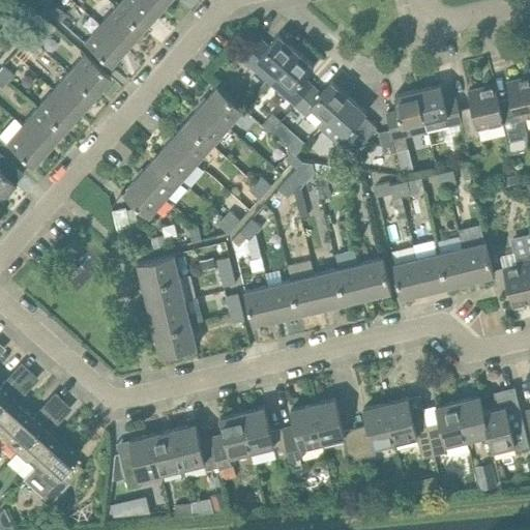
[(141,29),(156,11),(143,0),(120,0),(115,6),(141,29)]
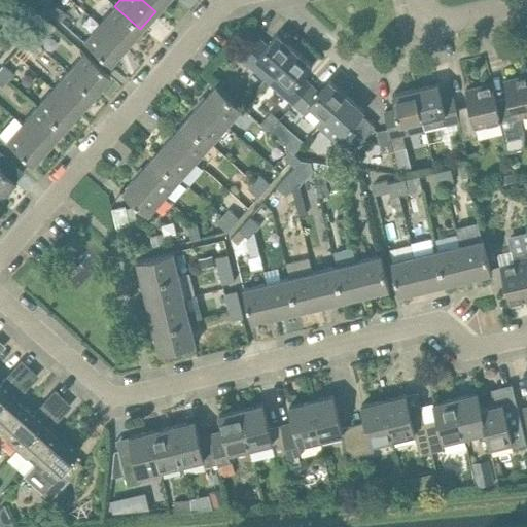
[(142,0),(155,11),(165,0),(142,0)]
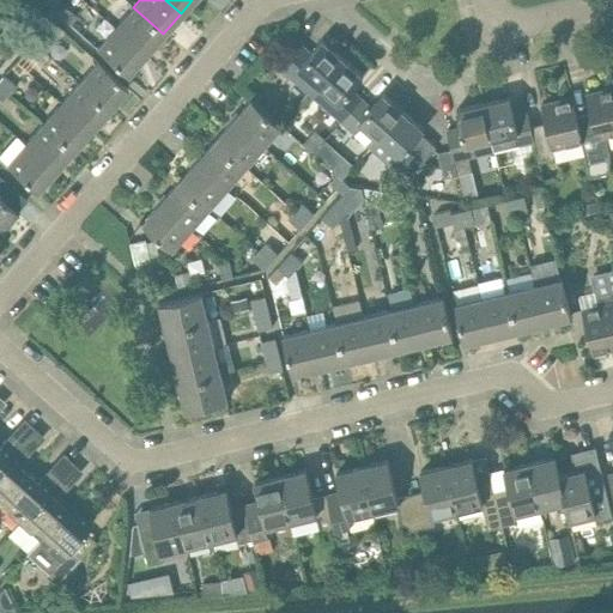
[(70,23),(76,16),(65,5),(58,13),(70,23)]
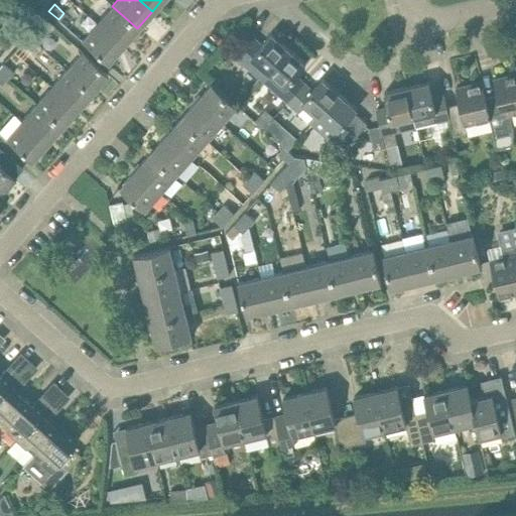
[(112,6),(97,23),(122,45),(137,28),(112,6)]
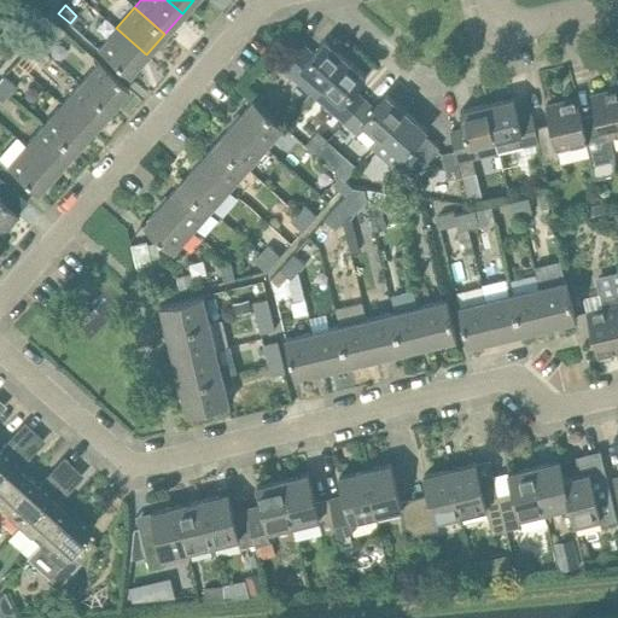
[(127,76),(146,54),(116,28),(97,48),(127,76)]
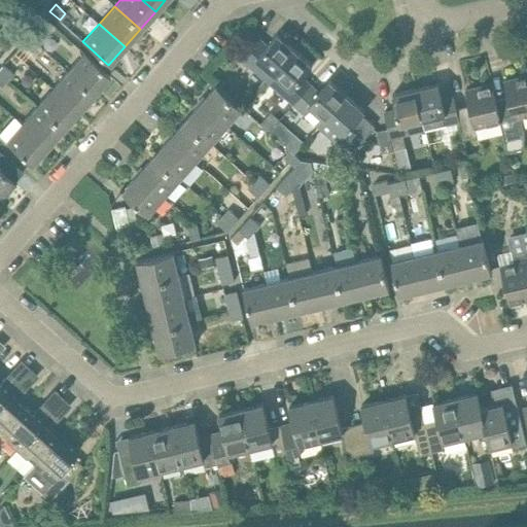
[(9,46),(21,34),(13,28),(3,40),(9,46)]
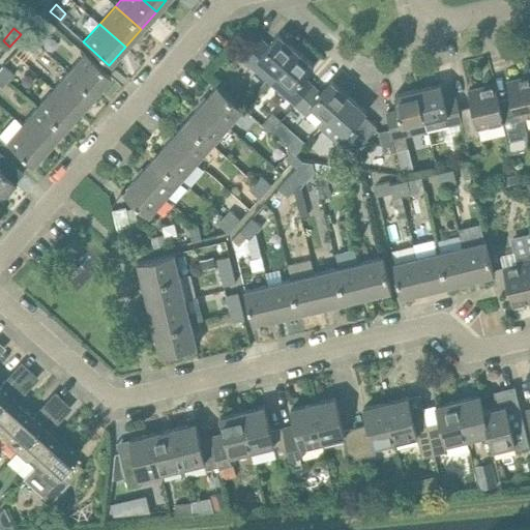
[(34,29),(28,35),(38,45),(45,38),(34,29)]
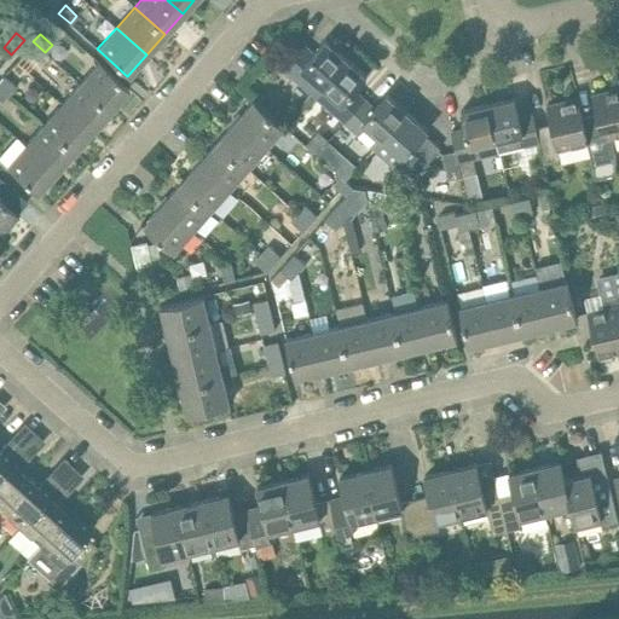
[(283,68),(313,96),(346,58),(325,40),(313,55),(305,47),(305,46),(304,45),(283,68)]
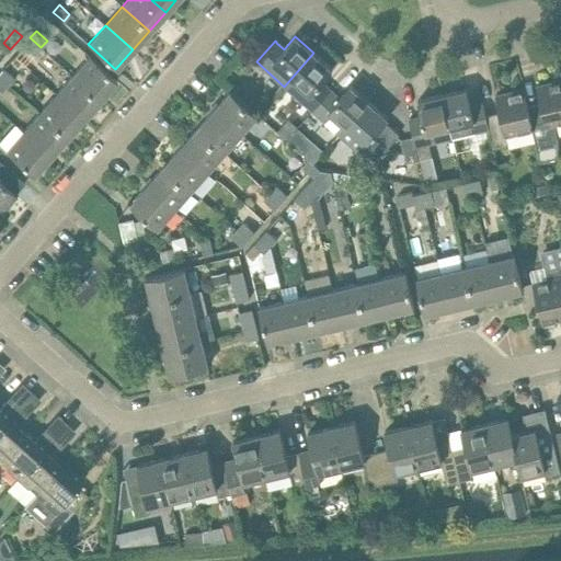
[(41,47),(30,37),(24,45),(35,54),(41,47)]
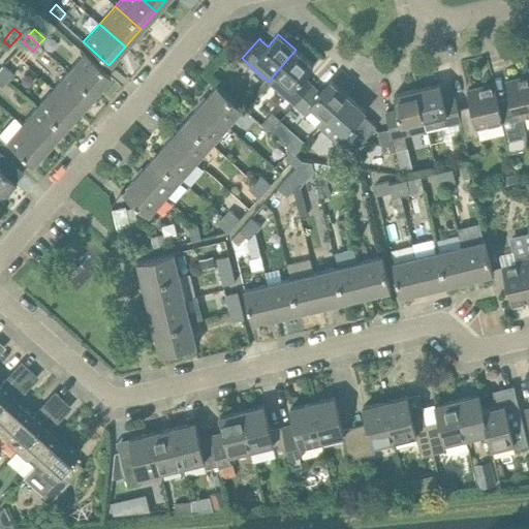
[(296,50),(268,82),(294,104),(312,85),(311,84),(310,85),(303,78),(314,66),(296,50)]
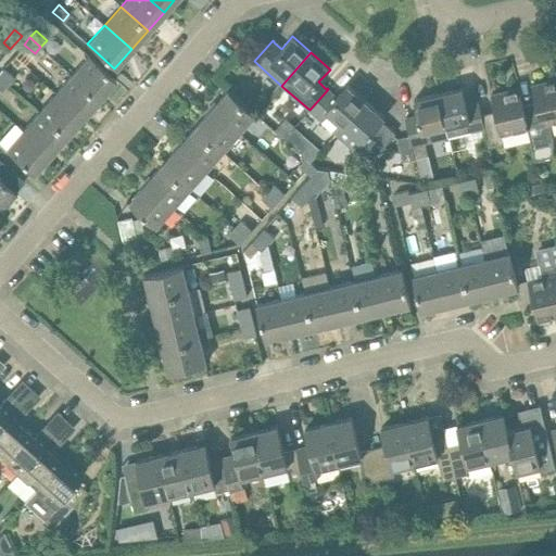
[(72,75),(99,99),(115,80),(88,57),(72,75)]
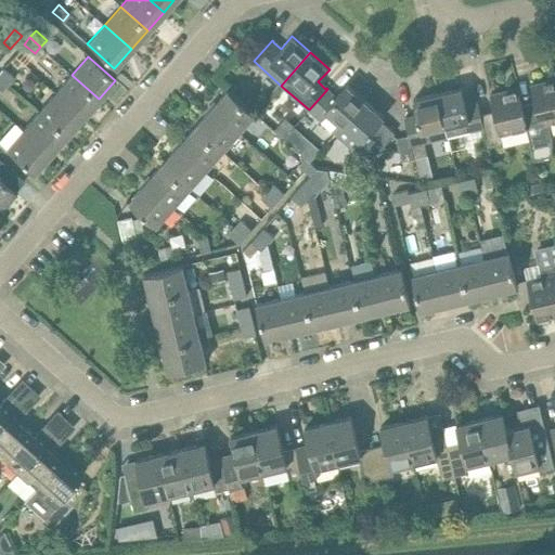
[(0,71),(0,77),(8,84),(13,77),(2,68),(0,71)]
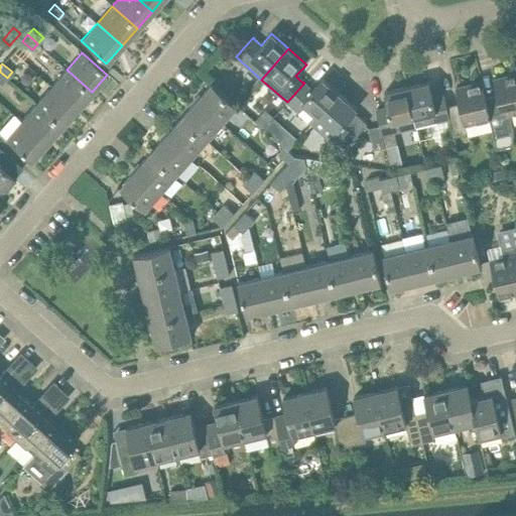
[(67,70),(51,87),(77,109),(92,92),(67,70)]
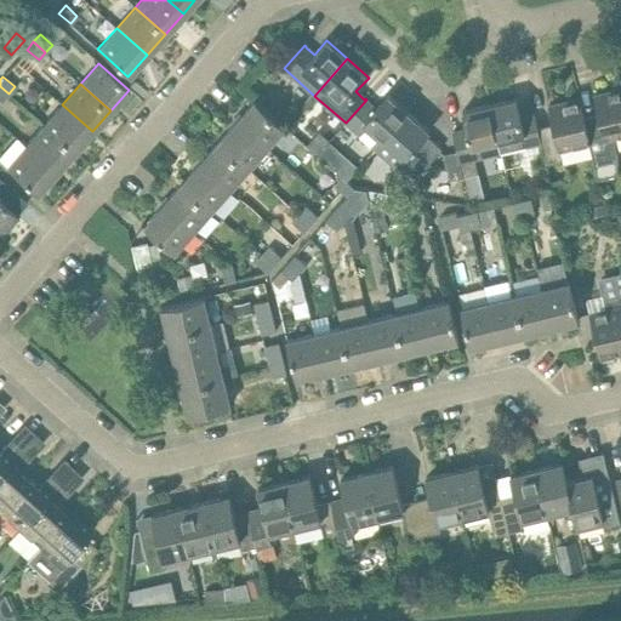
[(585,121),(590,143),(592,158),(594,164),(598,178),(617,174),(615,137),(620,135),(620,87),(593,95),(598,113),(599,118),(585,121)]
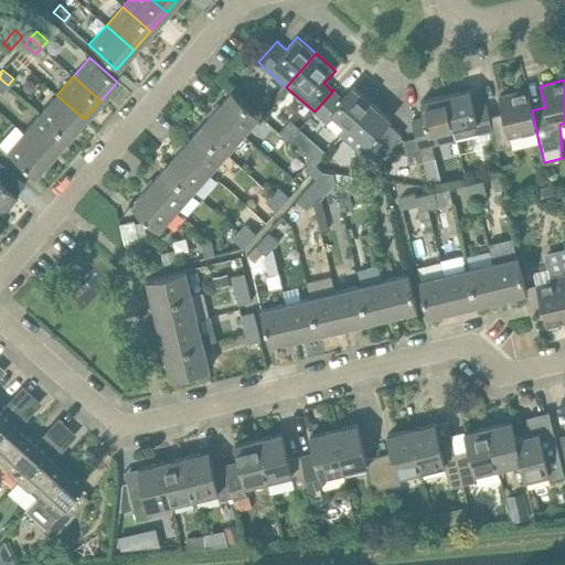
[(342,136),(349,128),(372,103),(353,86),(341,99),(333,92),(334,91),(333,91),(315,112),(342,136)]
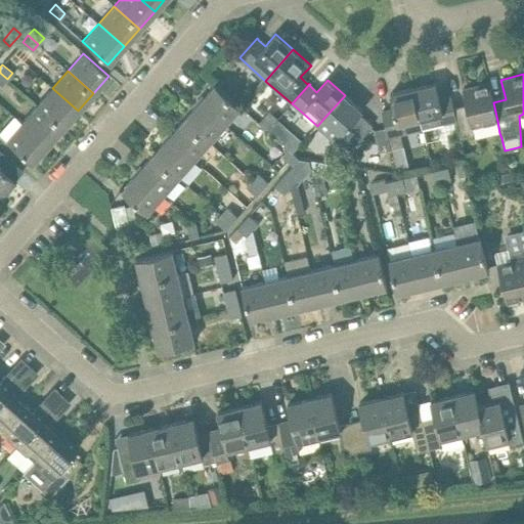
[(423,129),(456,121),(454,112),(450,95),(448,95),(449,96),(439,98),(435,83),(412,88),(423,129)]
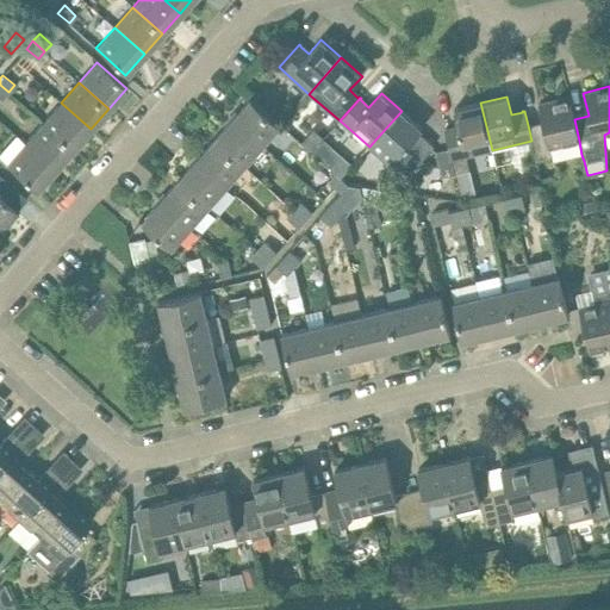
[(549,148),(579,141),(574,119),(570,97),(539,104),(545,126),(529,130),(531,141),(536,161),(552,157),(549,148)]
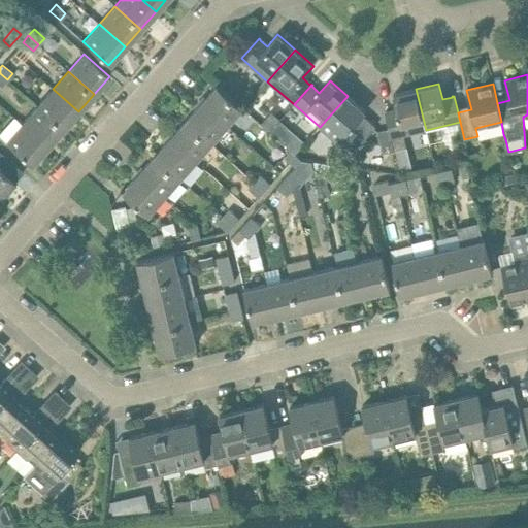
[(217,86),(201,103),(227,126),(242,108),(217,86)]
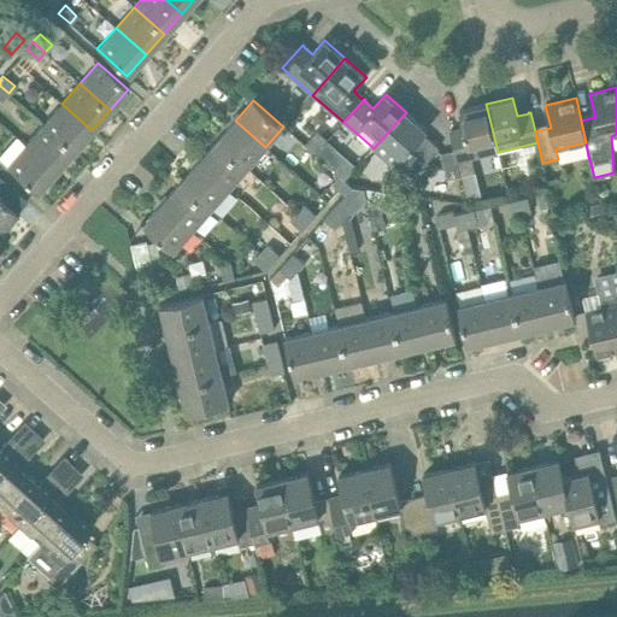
[(72,151),(92,130),(62,104),(42,124),(72,151)]
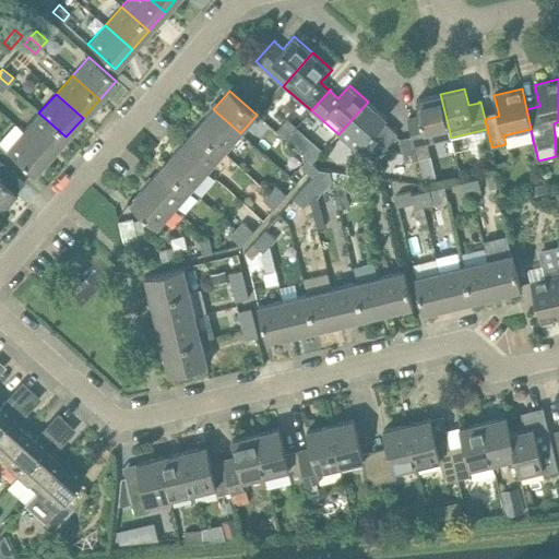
[(451,138),(440,94),(416,100),(420,116),(407,118),(412,135),(413,140),(414,146),(417,159),(430,156),(427,143),(451,138)]
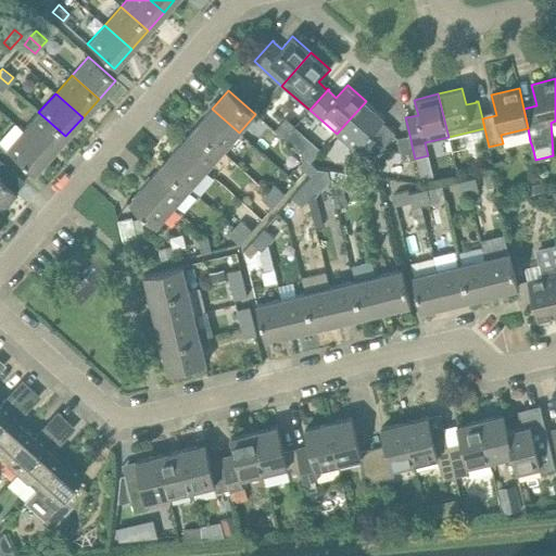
[(366,101),(343,126),(353,135),(345,142),(365,160),(369,163),(395,134),(381,121),(384,117),(366,101)]
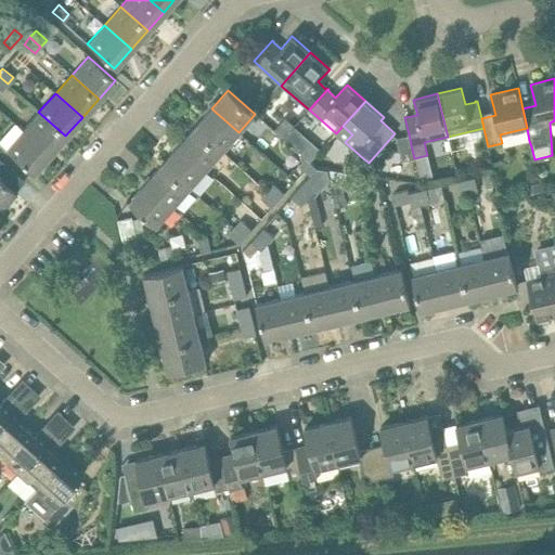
[(211,108),(195,127),(222,151),(239,132),(211,108)]
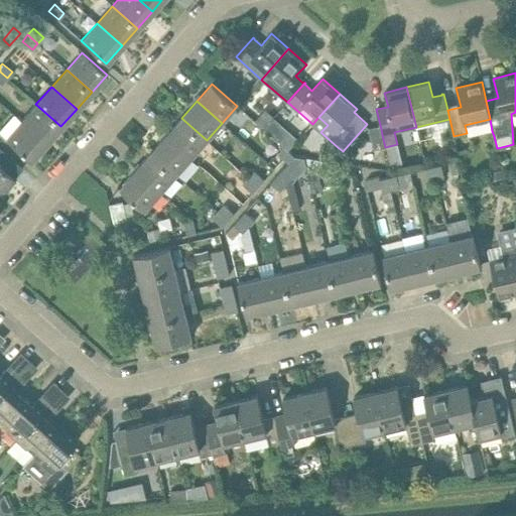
[(45,144),(60,126),(35,104),(20,122),(45,144)]
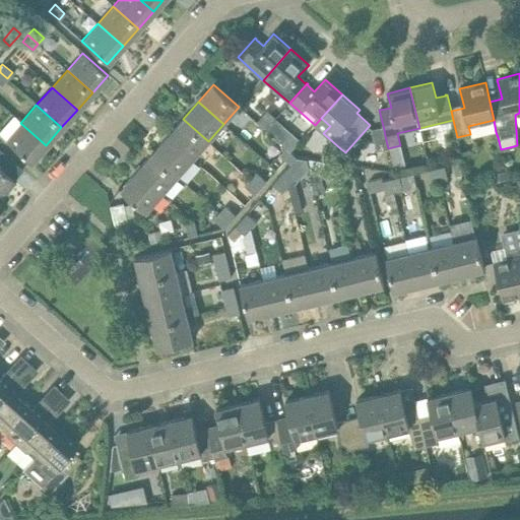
[(168,136),(193,158),(208,141),(183,119),(168,136)]
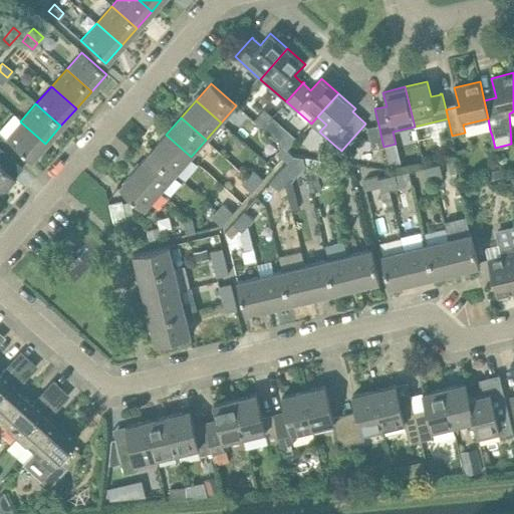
[(273,117),(263,129),(283,147),(287,150),(297,139),(273,117)]
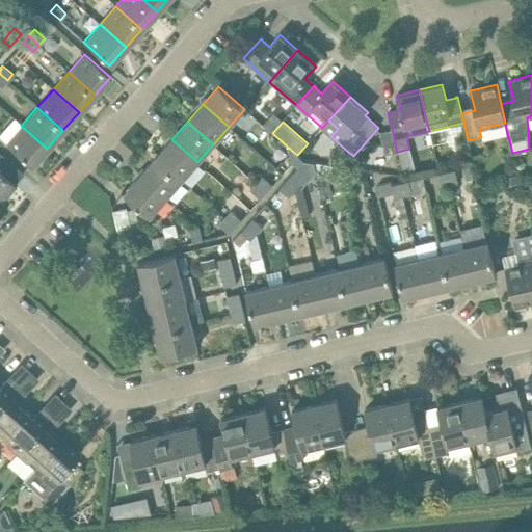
[(47,149),(21,126),(5,143),(31,166),(47,149)]
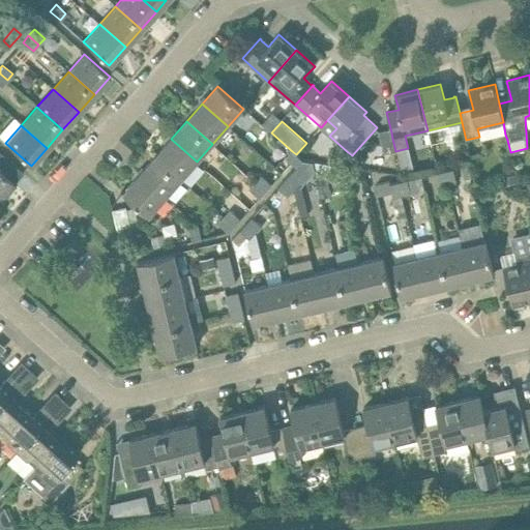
[(390,128),(378,131),(383,154),(395,151),(392,139),(391,133),(390,128)]
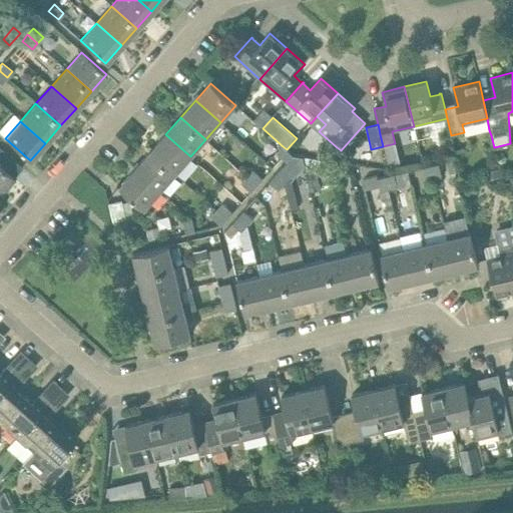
[(165,134),(150,151),(175,174),(190,156),(165,134)]
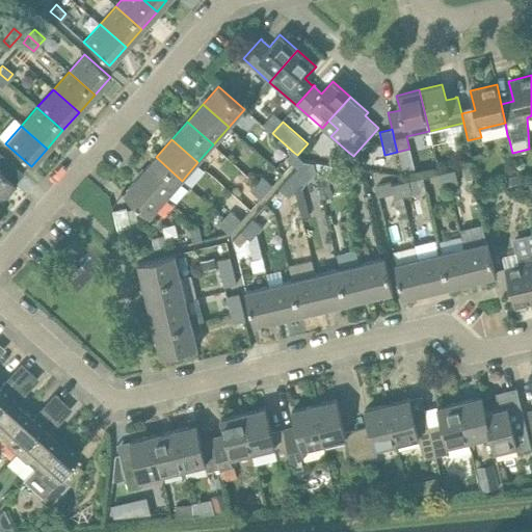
[(297,167),(303,160),(297,155),(293,152),(287,158),(297,167)]
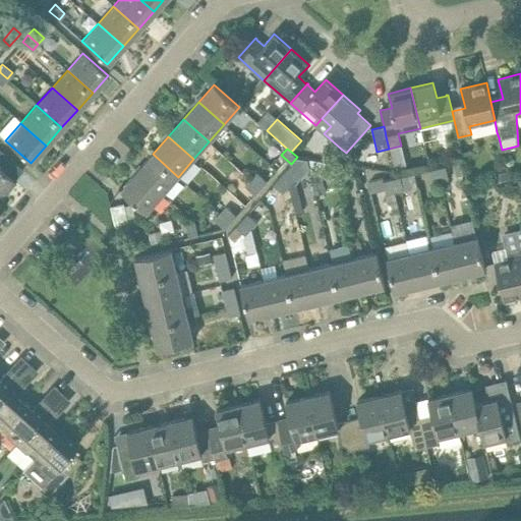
[(162,194),(178,177),(153,154),(136,172),(162,194)]
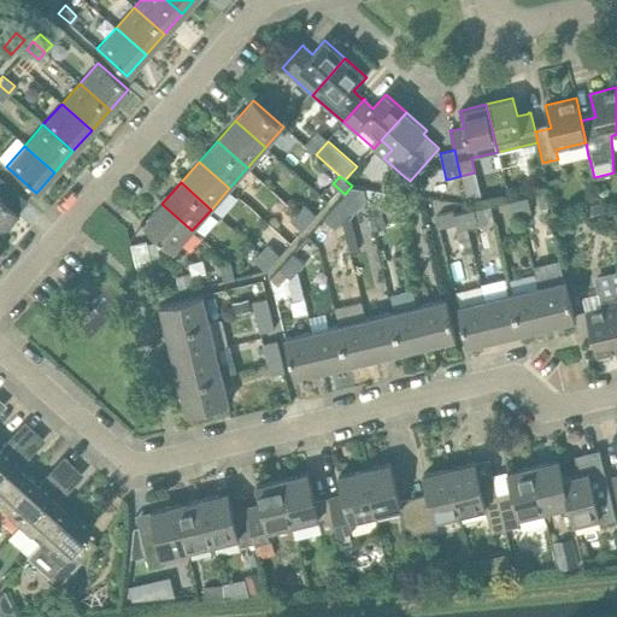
[(518,200),(522,216),(532,213),(528,198),(518,200)]
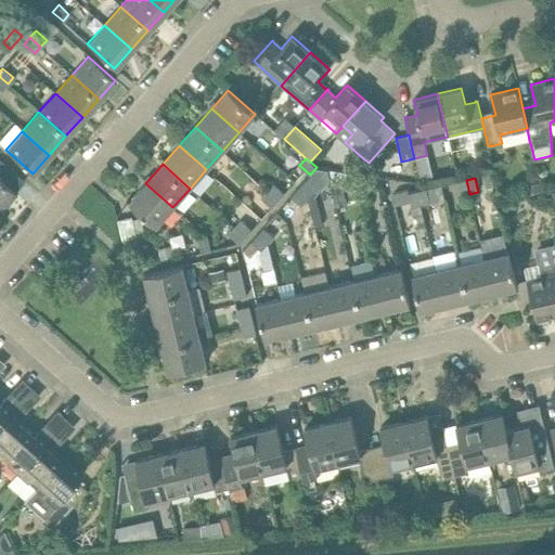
[(0,209),(4,214),(8,209),(3,206),(15,193),(0,179),(0,209)]
